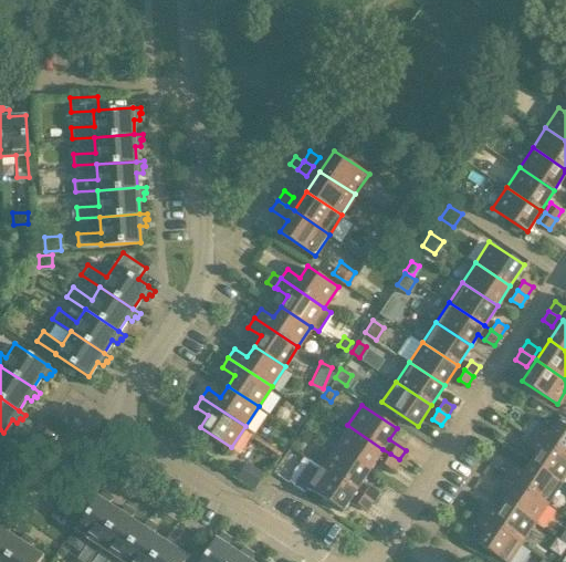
[(537,423),(531,433),(565,455),(565,425),(557,419),(551,432),(537,423)]
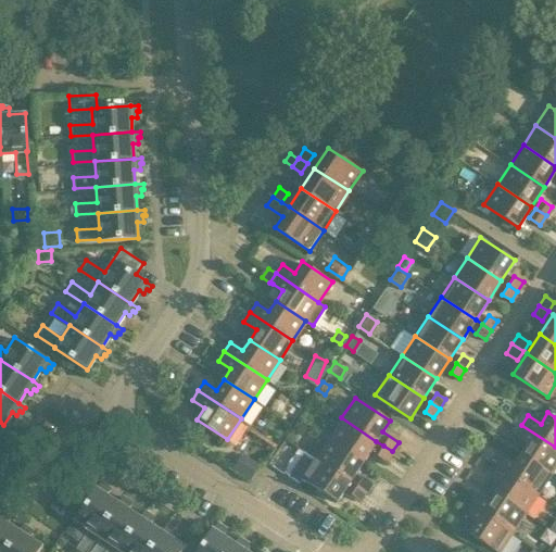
[(341,417),(328,438),(363,461),(376,441),(341,417)]
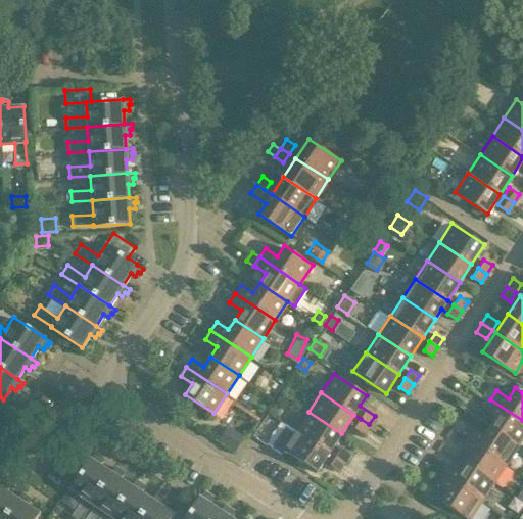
[(0,410),(2,411),(5,407),(7,408),(10,404),(3,399),(0,396),(0,410)]
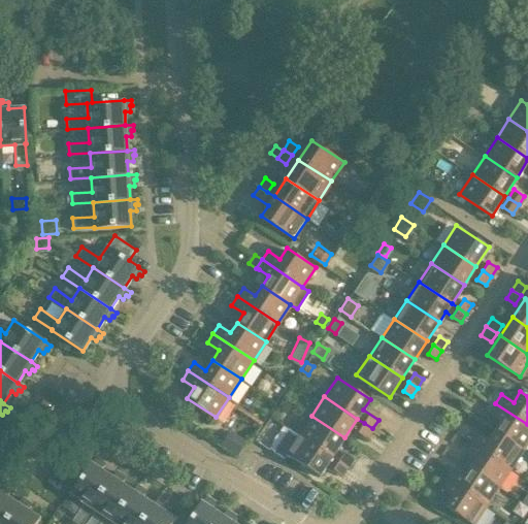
[(523,449),(527,441),(527,424),(495,403),(490,412),(501,420),(495,430),(523,449)]
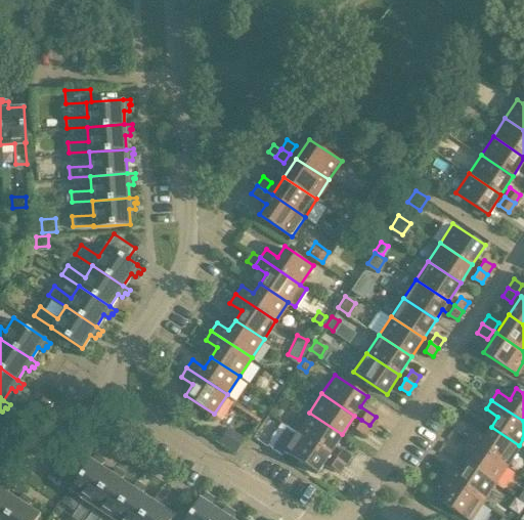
[(309,413),(298,431),(330,452),(342,434),(309,413)]
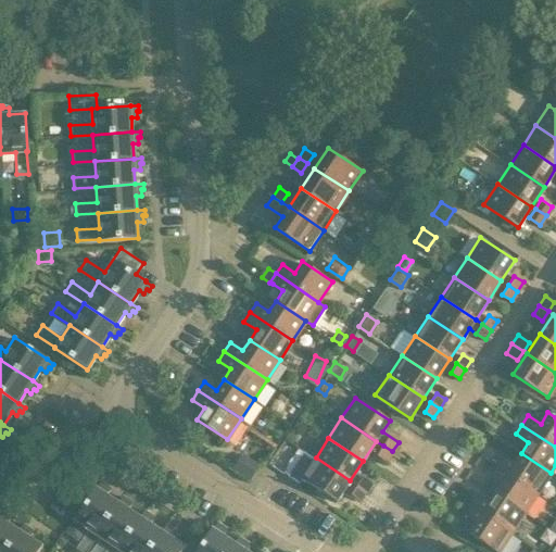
[(481,452),(490,459),(494,451),(485,444),(481,452)]
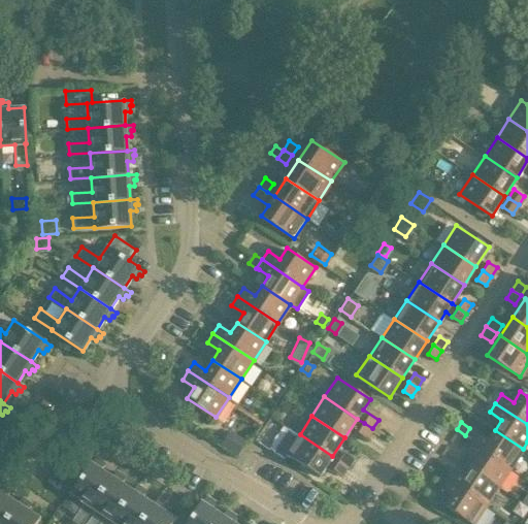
[(372,428),(364,423),(358,431),(367,437),(372,428)]
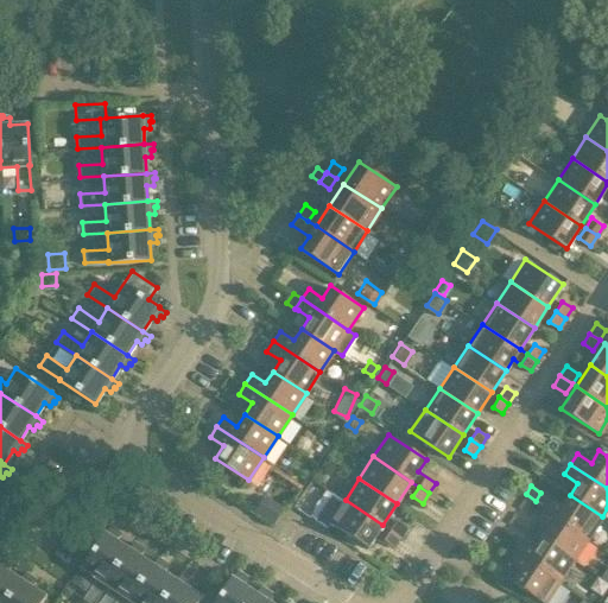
[(254,511),(272,522),(284,507),(265,494),(254,511)]
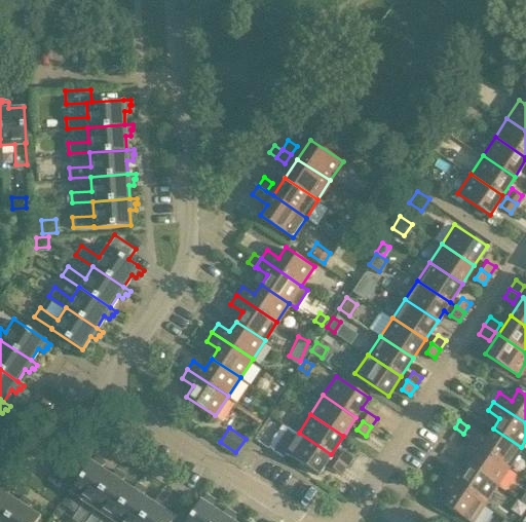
[(475,430),(468,439),(510,465),(521,447),(493,429),(487,438),(475,430)]
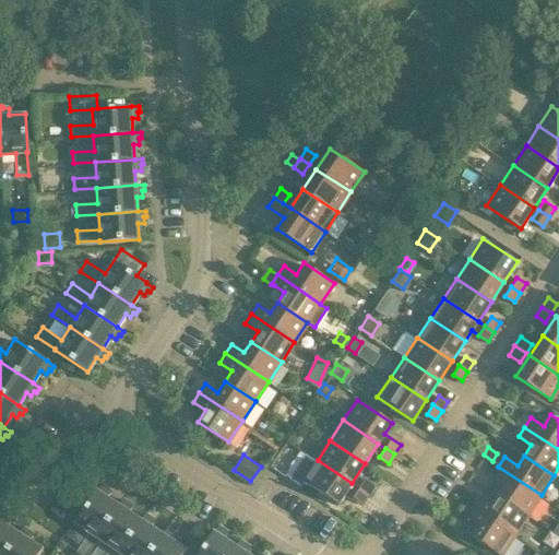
[(359,487),(352,483),(318,460),(304,480),(339,503),(345,494),(348,496),(353,496),(359,487)]
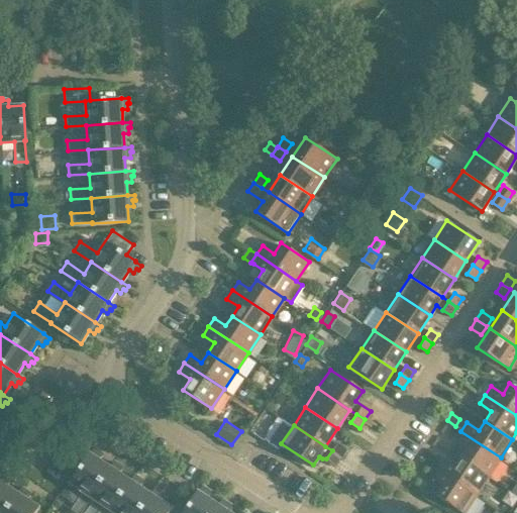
[(489,476),(501,457),(460,431),(455,439),(467,447),(460,457),(489,476)]
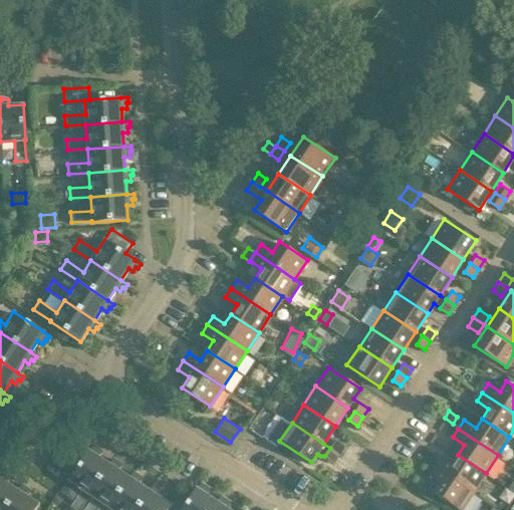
[(336,439),(330,448),(338,453),(344,445),(336,439)]
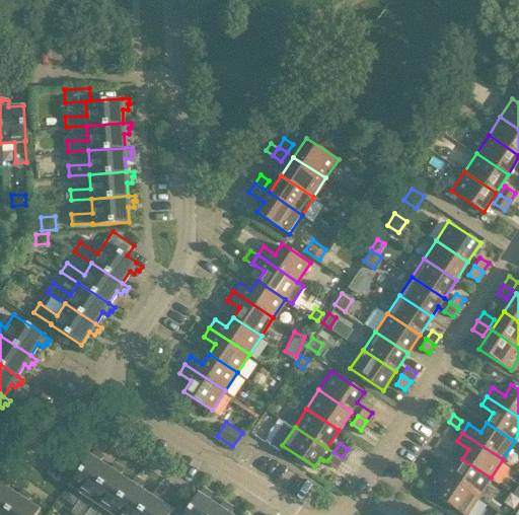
[(79,514),(90,499),(110,467),(98,460),(101,456),(97,453),(98,451),(94,448),(90,454),(89,454),(69,485),(82,493),(70,510),(78,514),(79,514)]
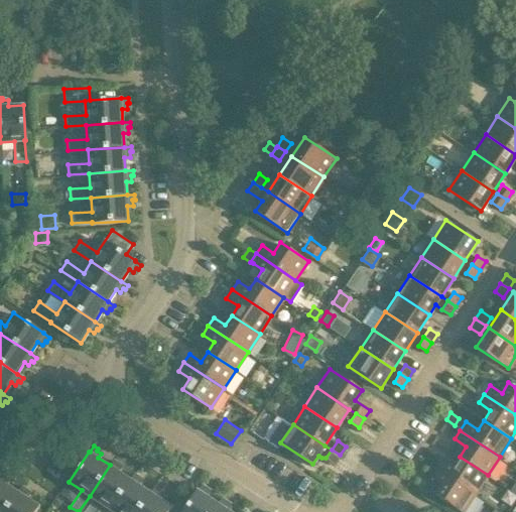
[(423,455),(432,461),(438,452),(429,445),(423,455)]
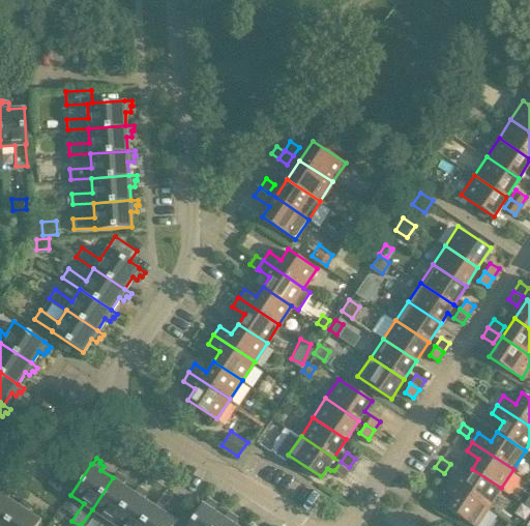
[(344,476),(349,467),(341,462),(334,470),(344,476)]
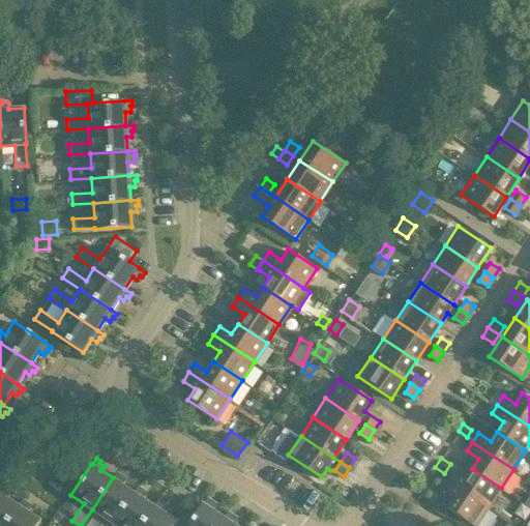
[(453,470),(448,479),(489,506),(501,488),(472,469),(466,478),(453,470)]
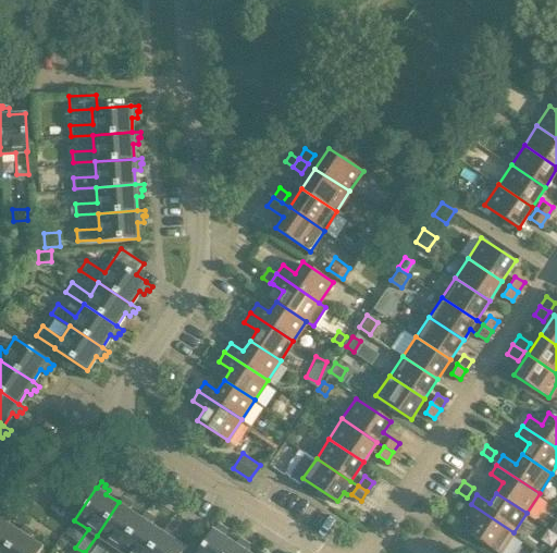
[(123,495),(119,502),(97,536),(110,543),(103,552),(116,552),(119,550),(140,517),(127,508),(131,504),(126,501),(127,499),(123,495)]
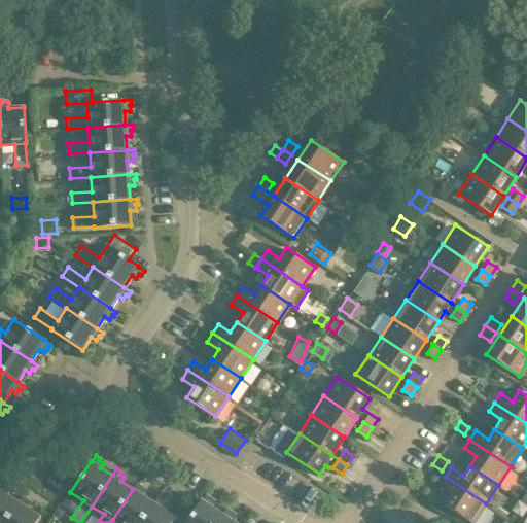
[(472,522),(486,503),(446,477),(440,485),(452,493),(445,503),(472,522)]
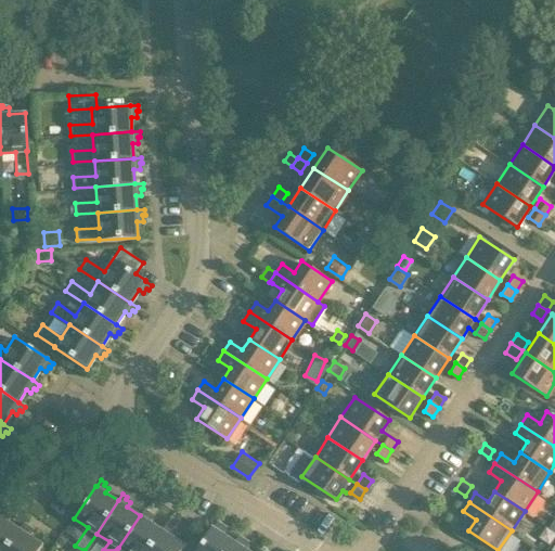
[(0,550),(3,550),(18,528),(7,521),(10,515),(5,513),(7,511),(1,508),(0,509),(0,550)]
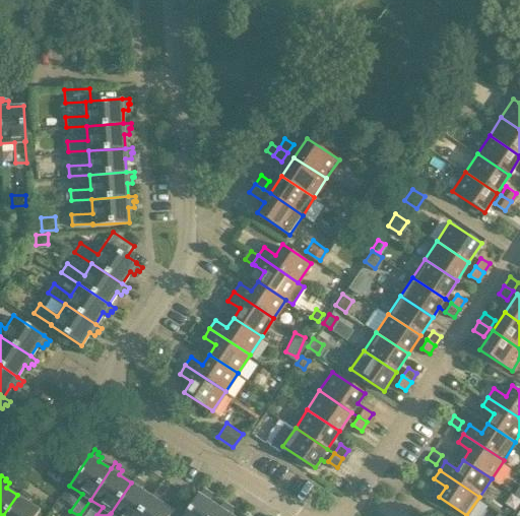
[(135,475),(131,482),(111,513),(115,515),(137,515),(151,496),(139,489),(142,484),(138,480),(139,478),(135,475)]
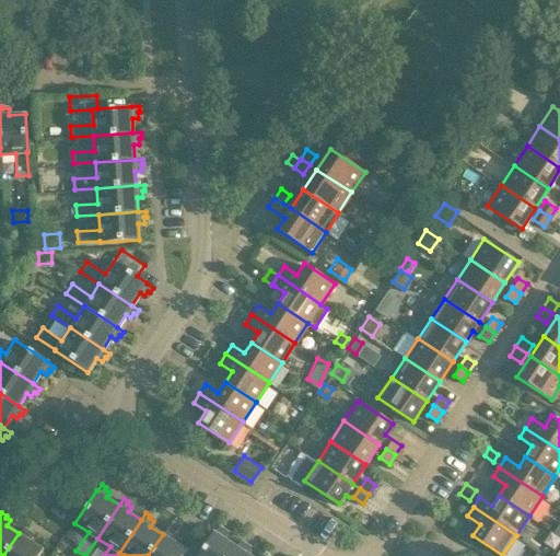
[(229,555),(236,546),(224,537),(228,533),(222,530),(223,528),(219,524),(214,532),(213,531),(197,555),(229,555)]
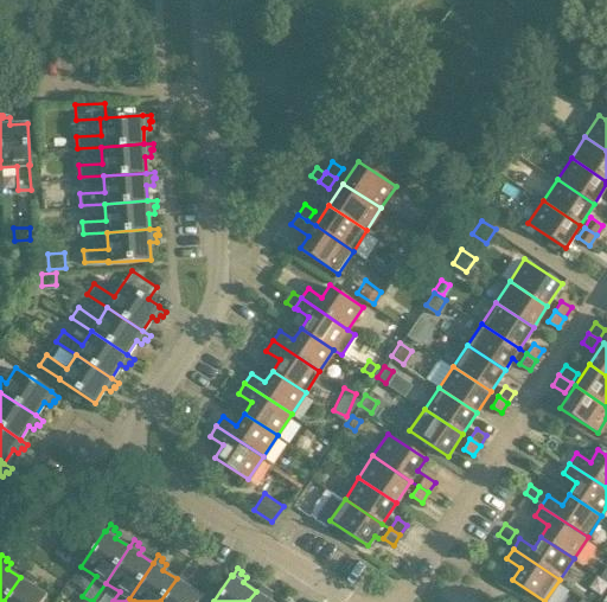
[(25,570),(20,577),(4,601),(39,601),(45,594),(31,584),(34,580),(30,576),(31,574),(25,570)]
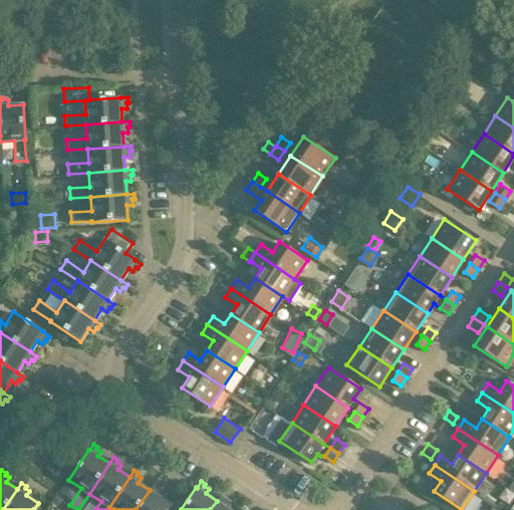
[(154,484),(150,490),(136,509),(166,509),(171,504),(159,496),(162,491),(157,488),(158,487),(154,484)]
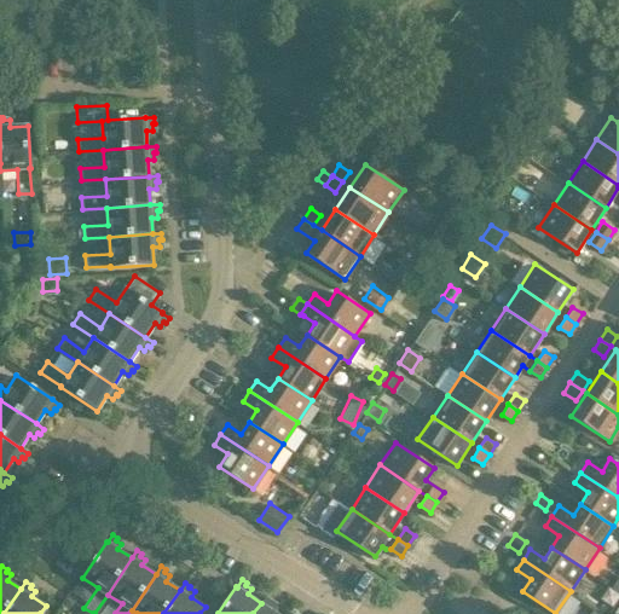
[(277,613),(271,610),(276,604),(270,601),(271,600),(266,596),(261,603),(253,613),(277,613)]
